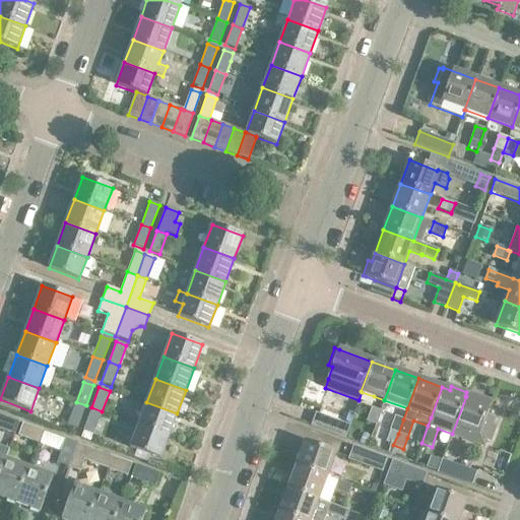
[(466,396),(452,434),(451,435),(483,447),(486,440),(490,442),(496,427),(492,425),(494,418),(485,415),(490,404),(489,404),(490,400),(474,395),(473,398),(466,396)]
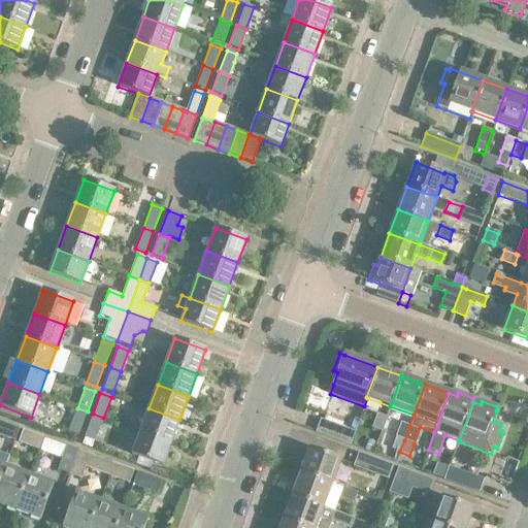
[(68,432),(78,436),(88,411),(77,408),(68,432)]
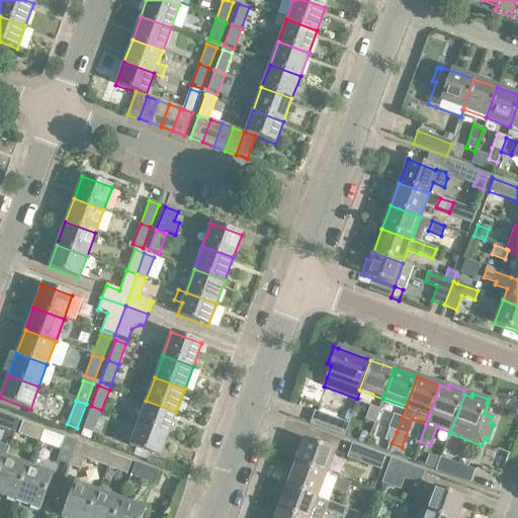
[(146,401),(138,423),(168,434),(176,412),(146,401)]
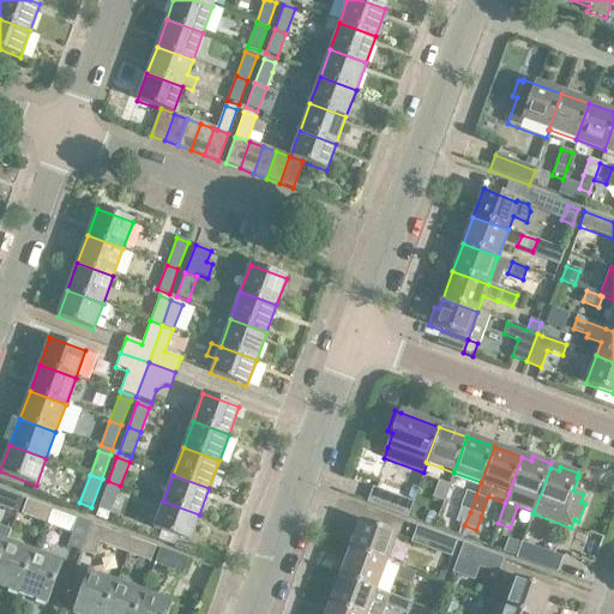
[(97,510),(109,513),(120,486),(108,481),(97,510)]
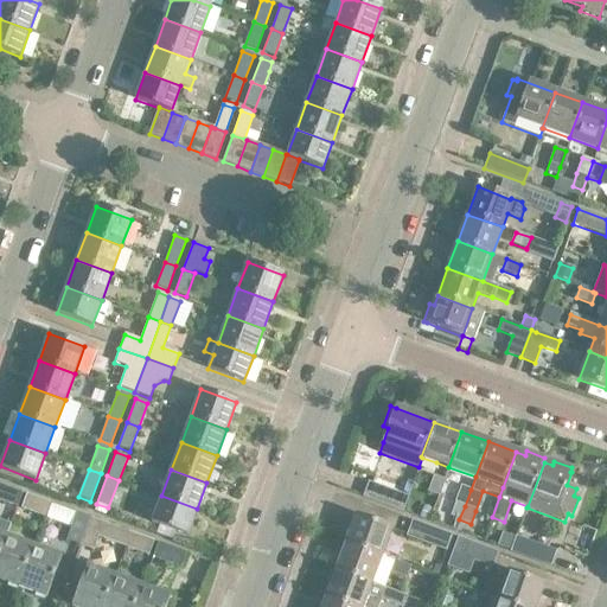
[(434,477),(428,493),(438,497),(443,480),(434,477)]
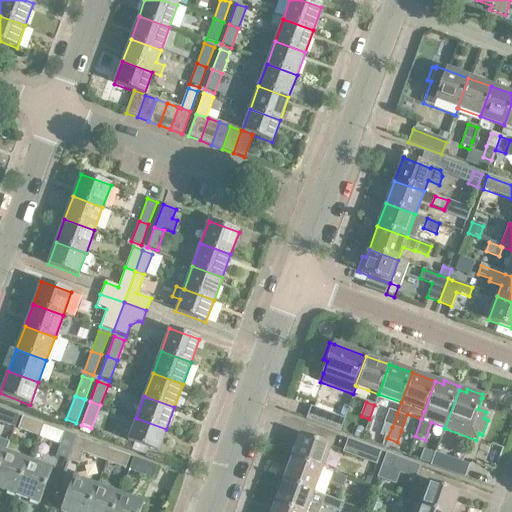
[(344,419),(311,407),(306,419),(339,432),(344,419)]
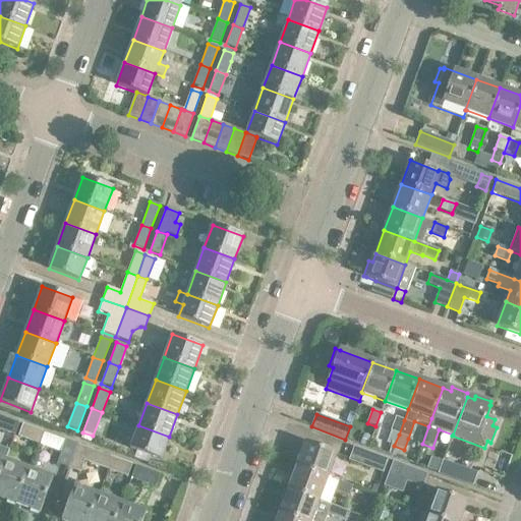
[(0,429),(14,436),(18,422),(0,415),(0,429)]
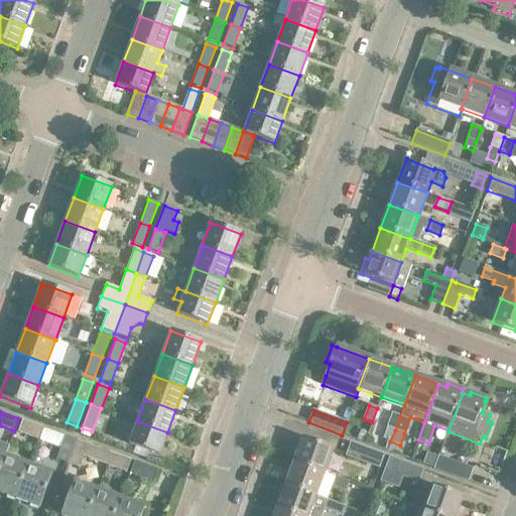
[(392,414),(383,438),(390,441),(395,430),(400,416),(392,414)]
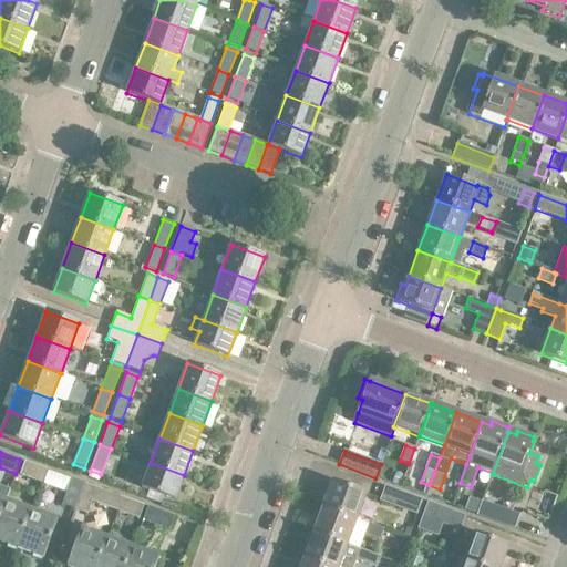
[(20,475),(45,485),(50,472),(24,462),(20,475)]
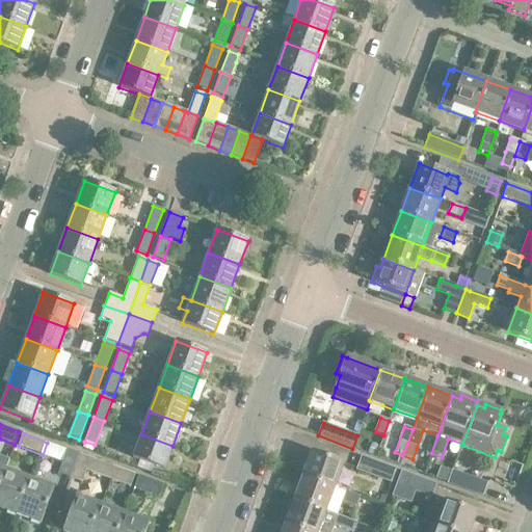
[(173,446),(141,434),(133,458),(164,470),(173,446)]
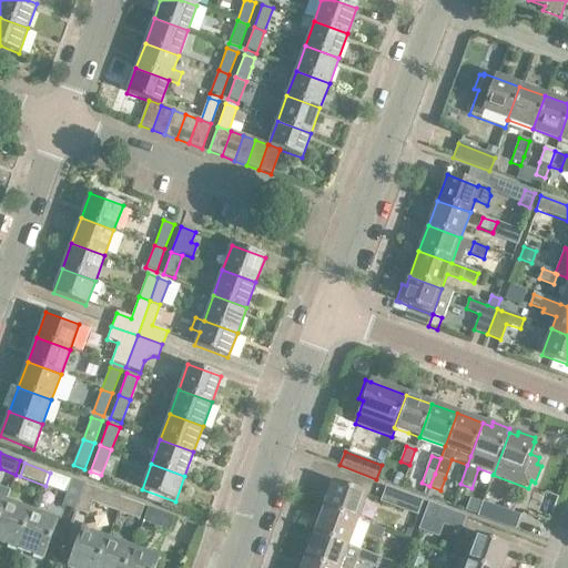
[(50,473),(46,486),(67,494),(71,480),(50,473)]
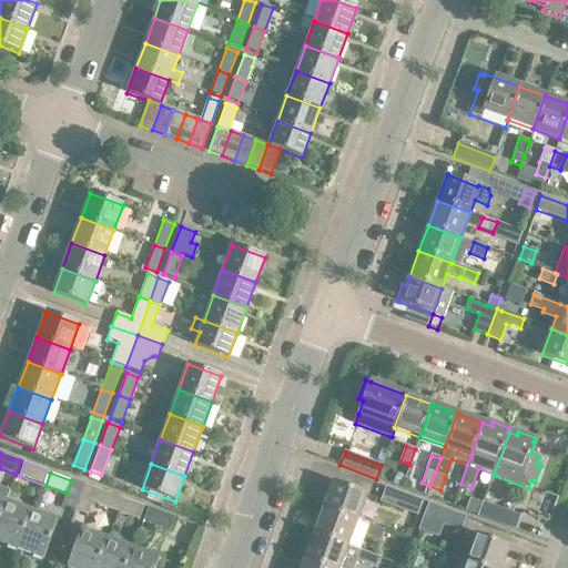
[(74,510),(84,485),(71,480),(67,494),(61,506),(74,510)]
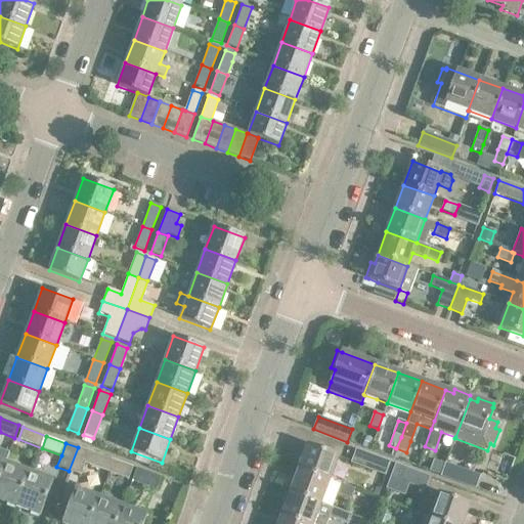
[(299,469),(329,480),(338,456),(307,445),(299,469)]
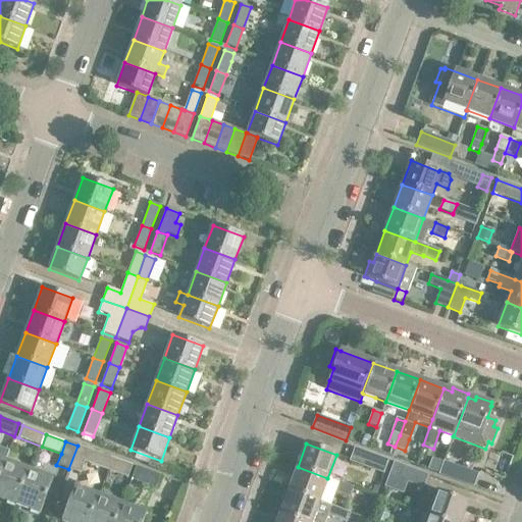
[(112,459),(77,446),(68,469),(81,473),(85,462),(108,471),(112,459)]
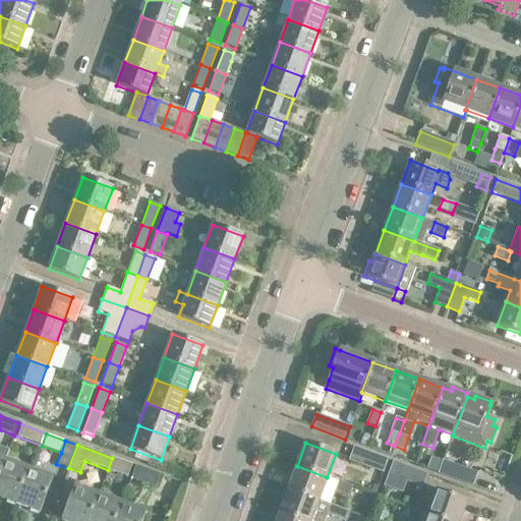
[(0,473),(5,460),(9,451),(0,447),(0,473)]
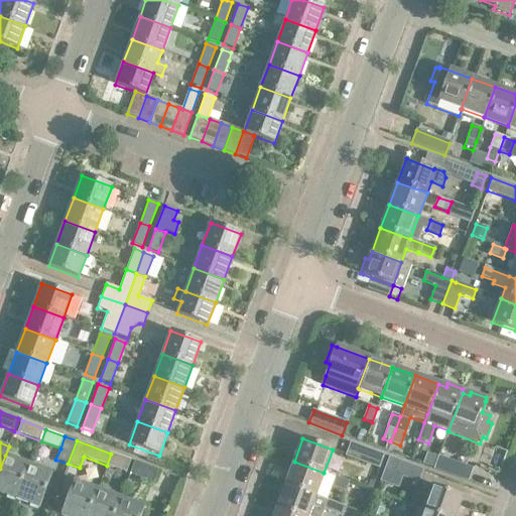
[(345,456),(379,469),(384,456),(350,442),(345,456)]
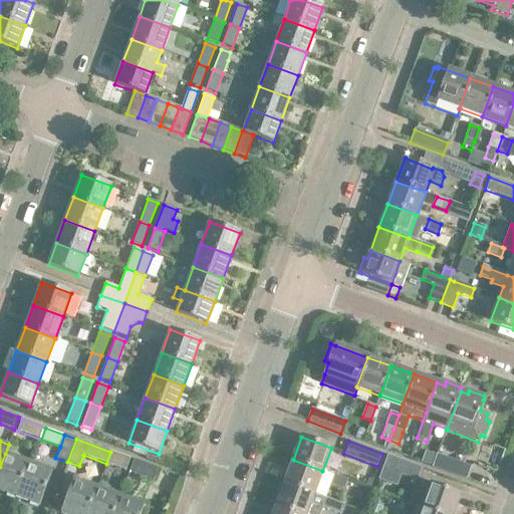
[(131,459),(110,452),(106,464),(125,471),(131,459)]
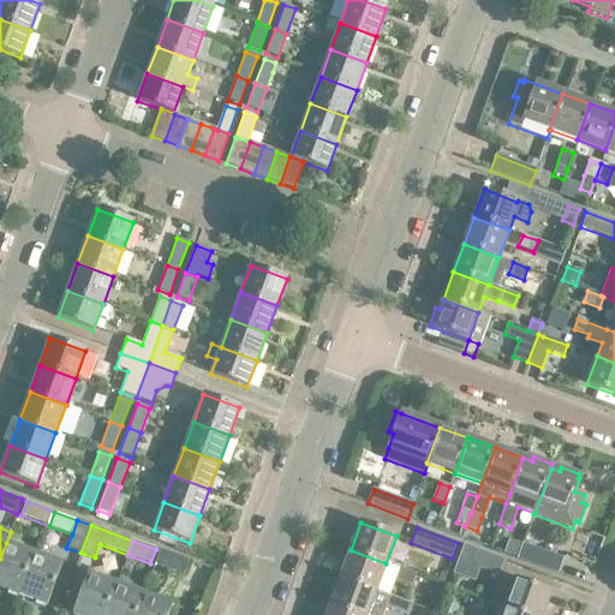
[(34,553),(6,543),(0,559),(0,587),(18,595),(34,553)]
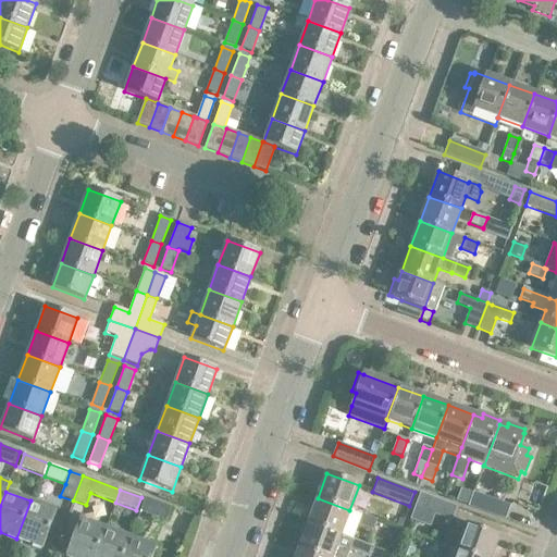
[(468,506),(505,519),(509,506),(473,493),(468,506)]
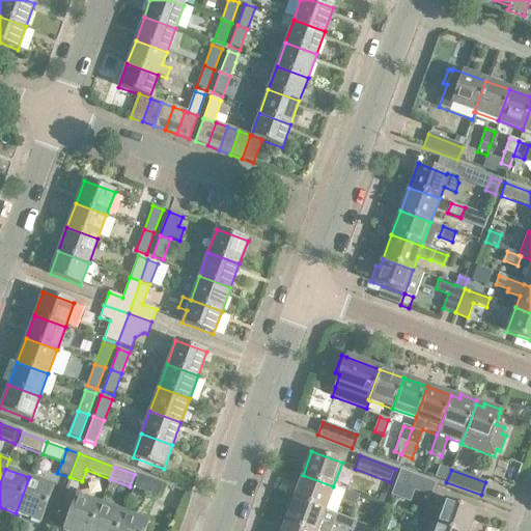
[(400,471),(391,496),(406,501),(410,490),(429,497),(435,484),(400,471)]
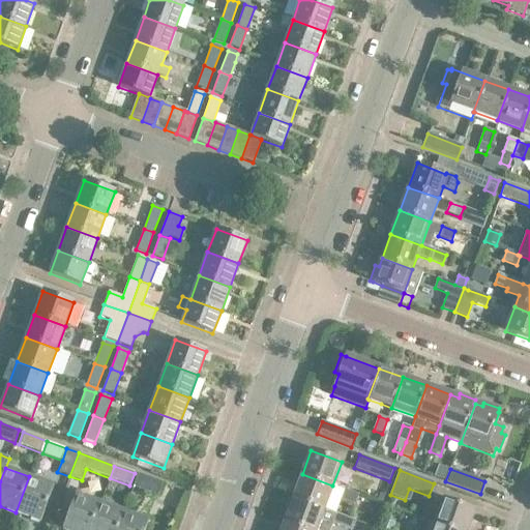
[(134,487),(157,496),(163,483),(138,474),(134,487)]
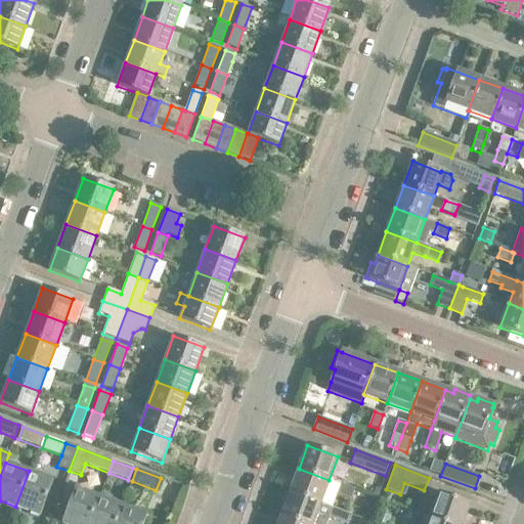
[(320,504),(329,480),(299,469),(290,492),(320,504)]
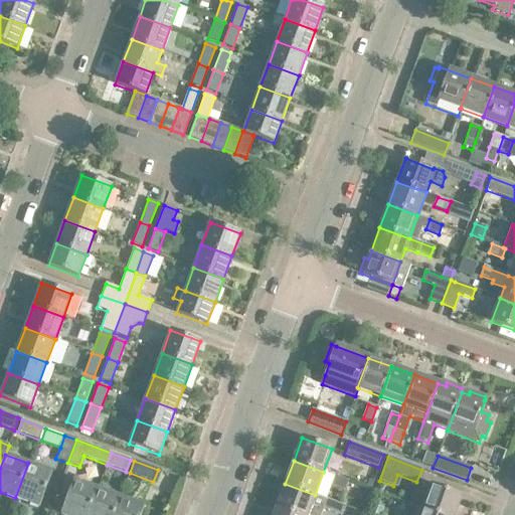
[(28,463),(15,498),(39,507),(52,472),(28,463)]
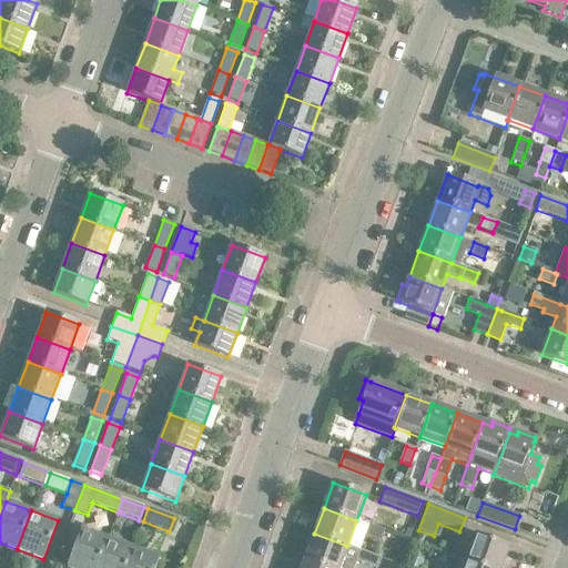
[(384,530),(381,529),(368,525),(364,536),(379,541),(384,530)]
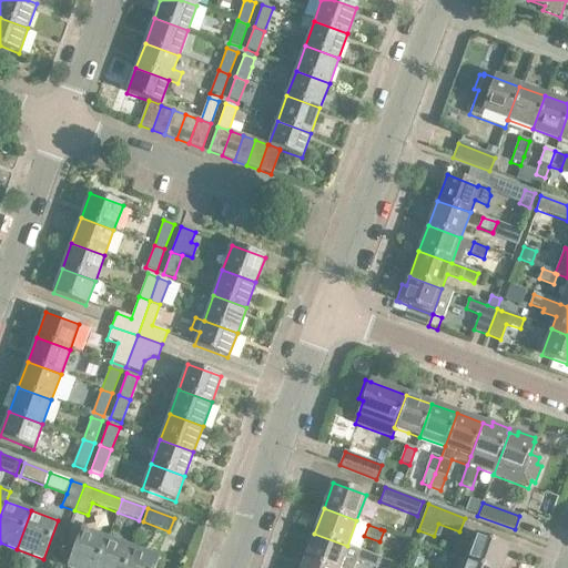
[(67,567),(97,567),(108,539),(81,529),(67,567)]
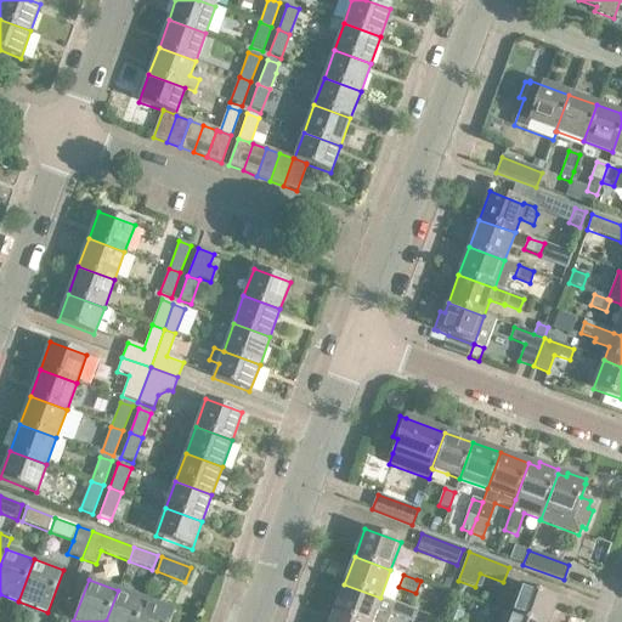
[(509,582),(505,595),(515,599),(509,615),(530,621),(547,621),(557,599),(509,582)]
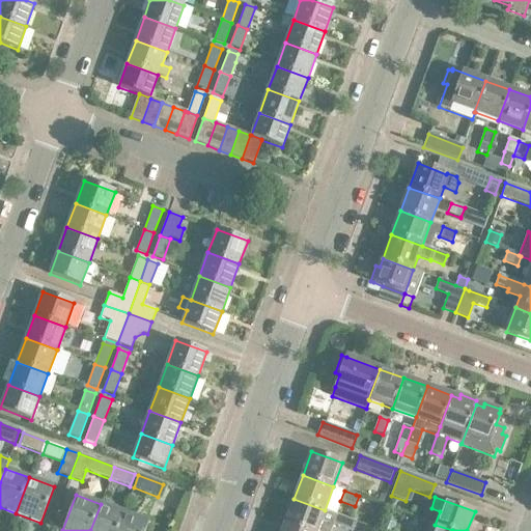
[(285,523),(308,530),(331,530),(334,526),(348,530),(352,530),(356,522),(325,510),(294,499),(285,523)]
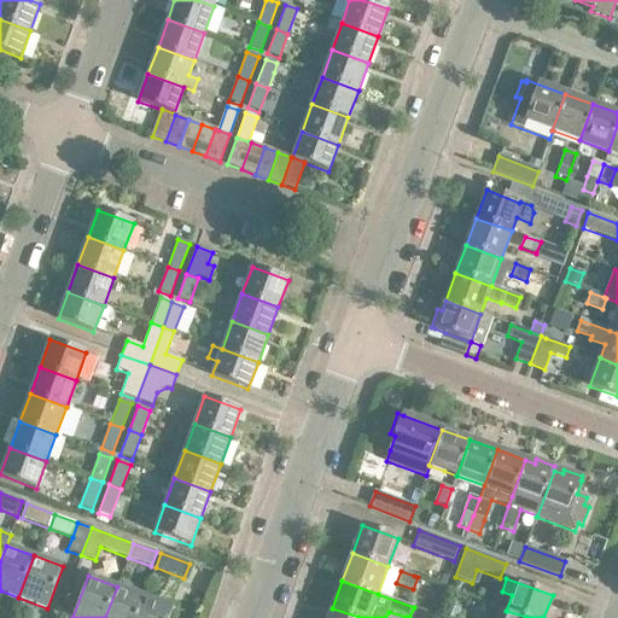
[(135,617),(145,596),(117,587),(105,617),(135,617)]
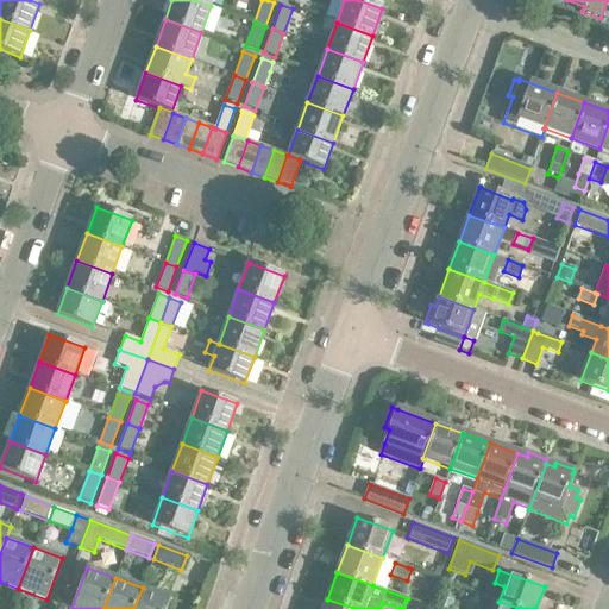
[(143,588),(133,608),(165,608),(170,598),(143,588)]
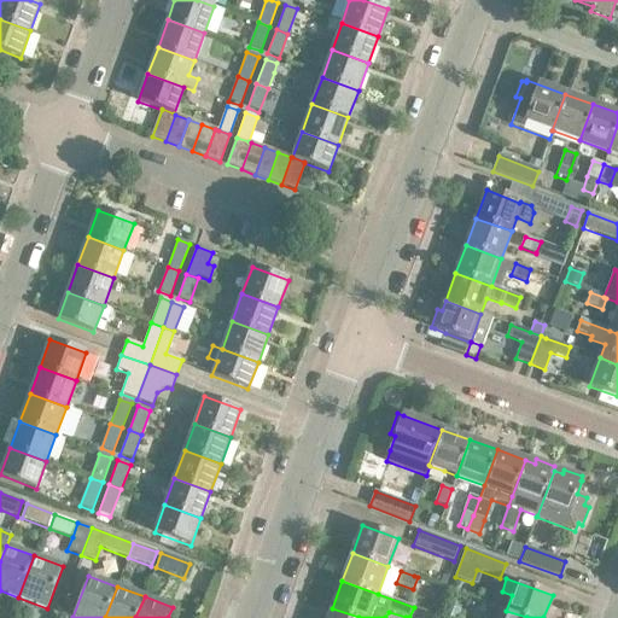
[(449,607),(444,617),(447,617),(455,617),(459,611),(449,607)]
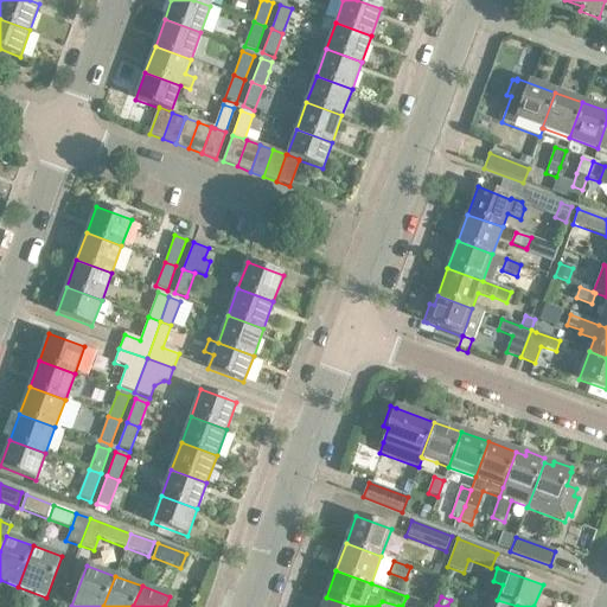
[(489,596),(484,606),(517,606),(497,600),(489,596)]
